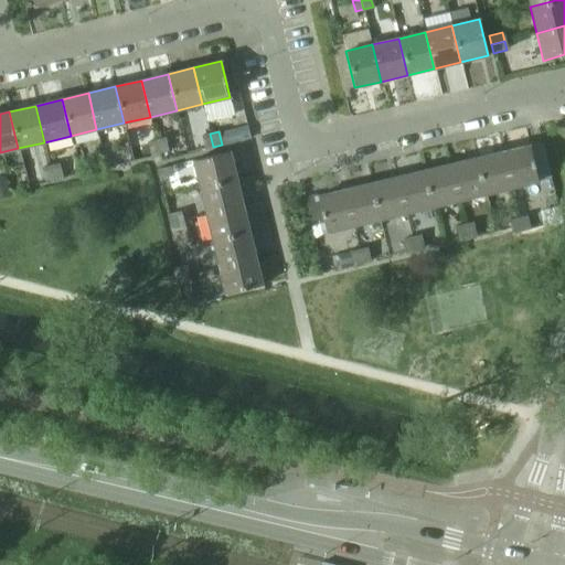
[(210,134),(201,136),(204,149),(213,147),(210,134)]
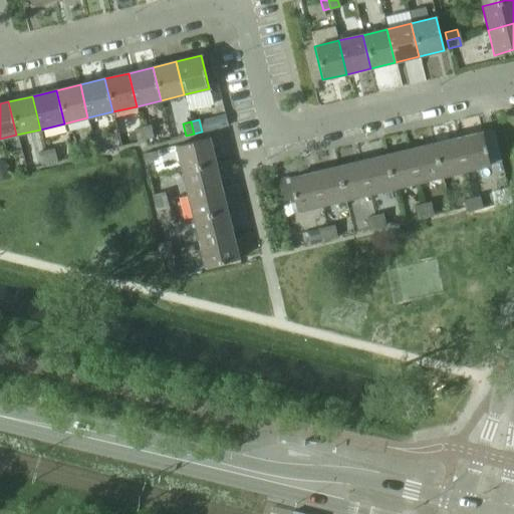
[(150,125),(142,127),(145,140),(153,138),(150,125)]
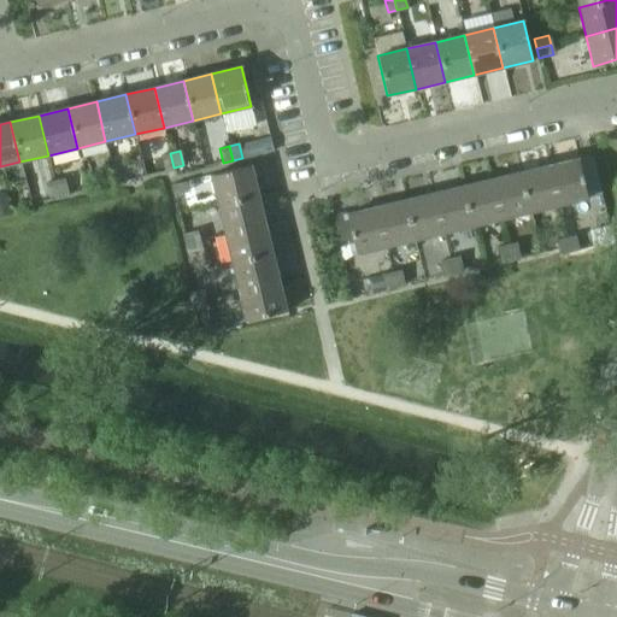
[(174,168),(170,153),(160,156),(164,170),(174,168)]
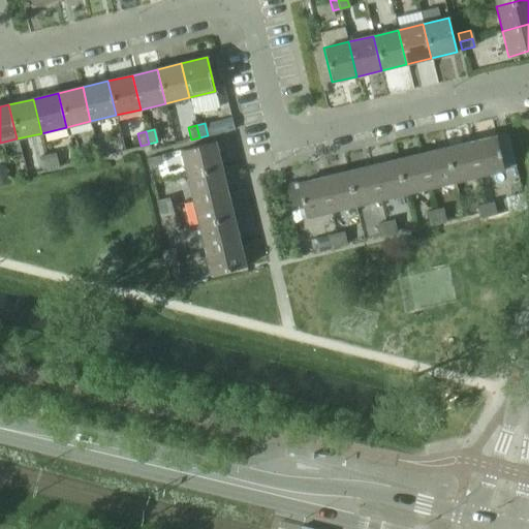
[(495,135),(469,142),(477,176),(503,169),(495,135)]
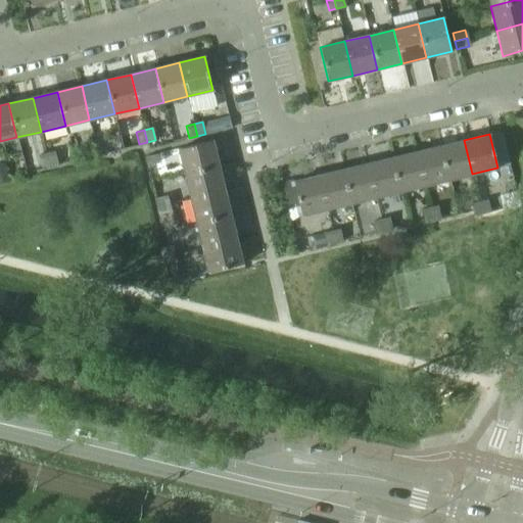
[(103,140),(95,142),(98,154),(106,152),(103,140)]
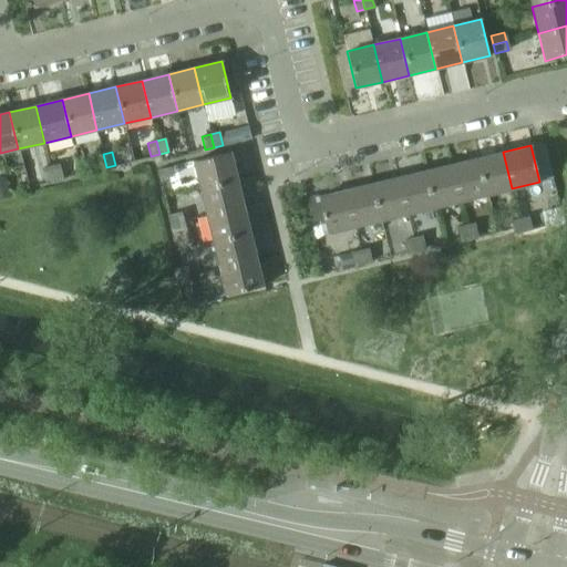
[(503,152),(476,158),(485,195),(512,188),(503,152)]
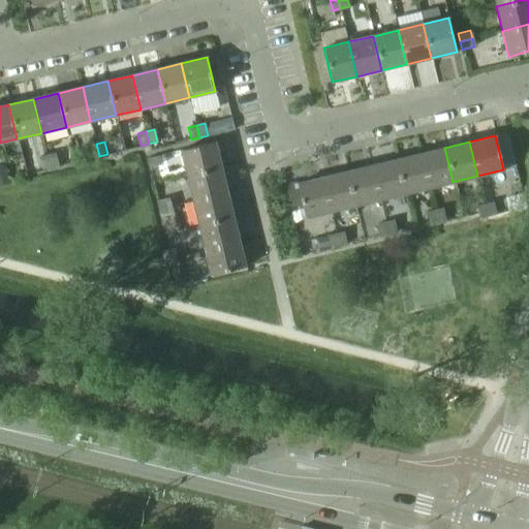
[(215,143),(180,151),(186,176),(220,166),(215,143)]
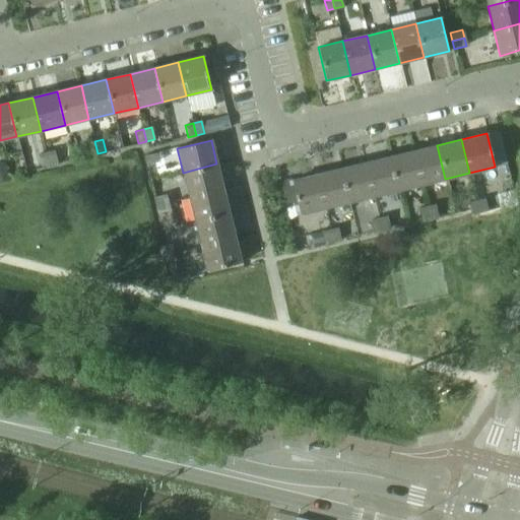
[(86,143),(89,154),(98,153),(94,141),(86,143)]
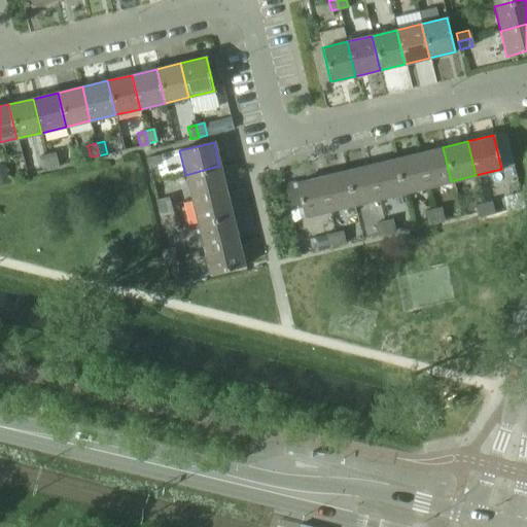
[(443,147),(419,153),(427,187),(451,181),(443,147)]
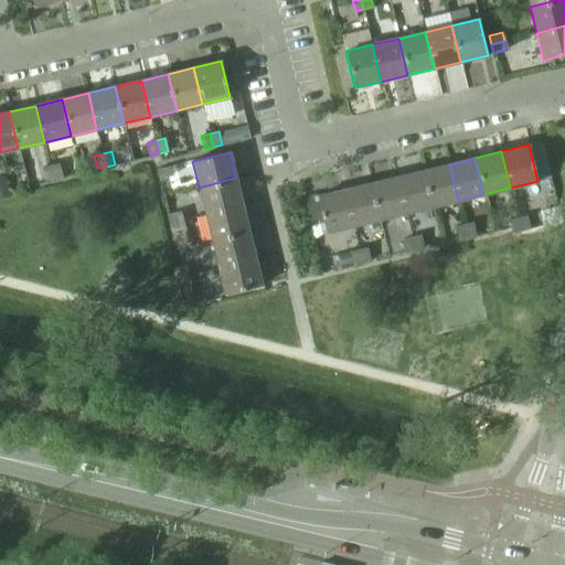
[(59,163),(50,166),(53,179),(62,177),(59,163)]
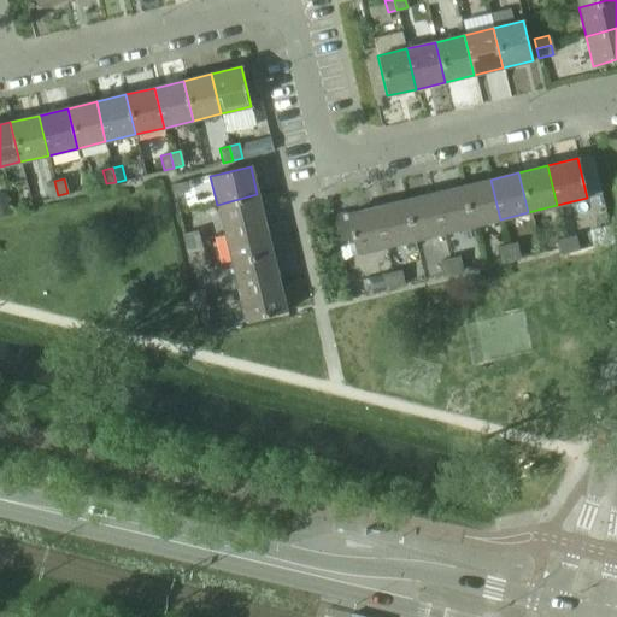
[(491,180),(462,187),(471,225),(500,219),(491,180)]
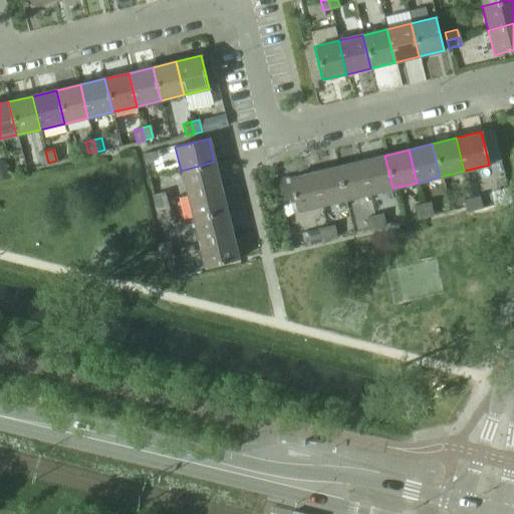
[(38,153),(40,165),(48,163),(45,151),(38,153)]
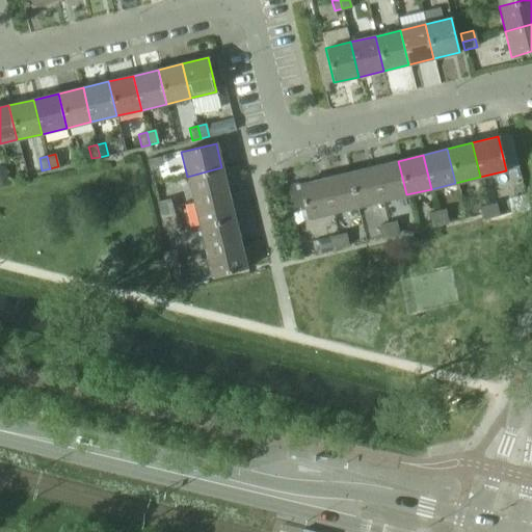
[(148,160),(150,168),(161,165),(160,157),(148,160)]
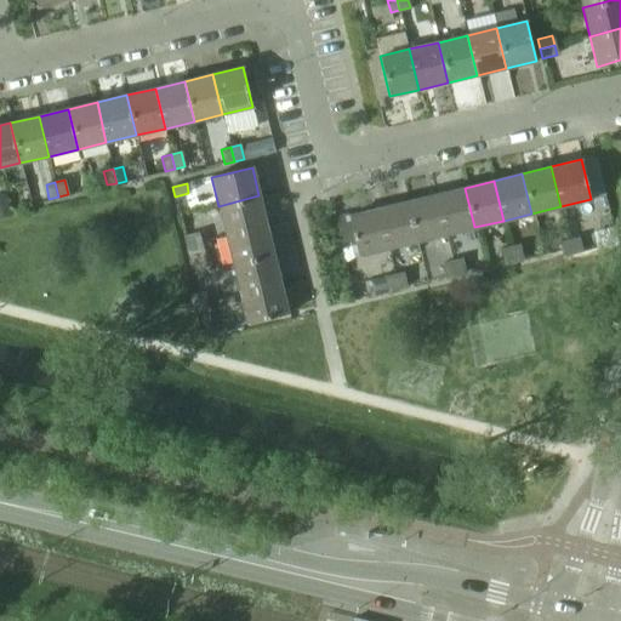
[(465,188),(436,194),(445,234),(474,227),(465,188)]
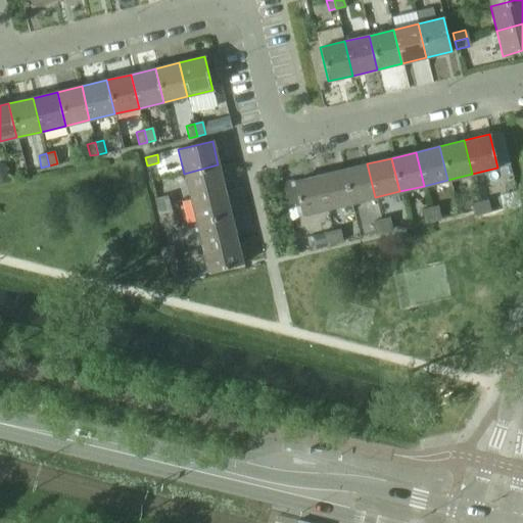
[(367,163),(342,170),(350,203),(375,197),(367,163)]
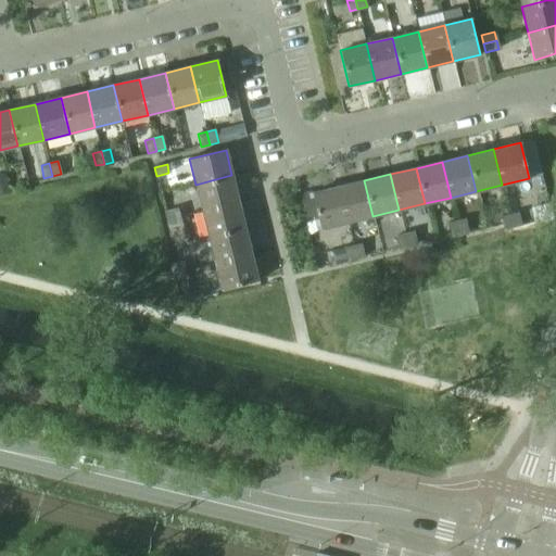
[(231,175),(196,185),(202,211),(238,202),(231,175)]
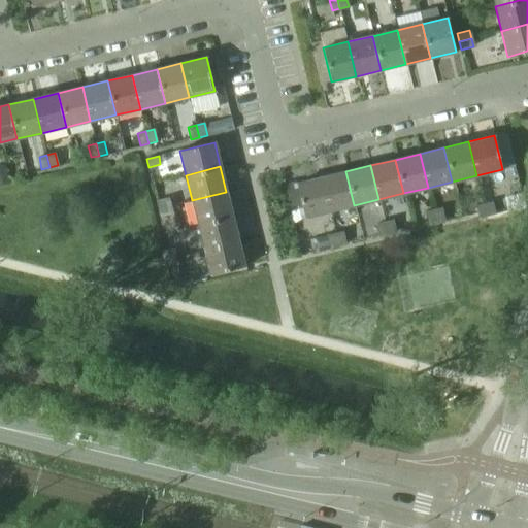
[(0,172),(0,177),(2,186),(9,184),(7,171),(0,172)]
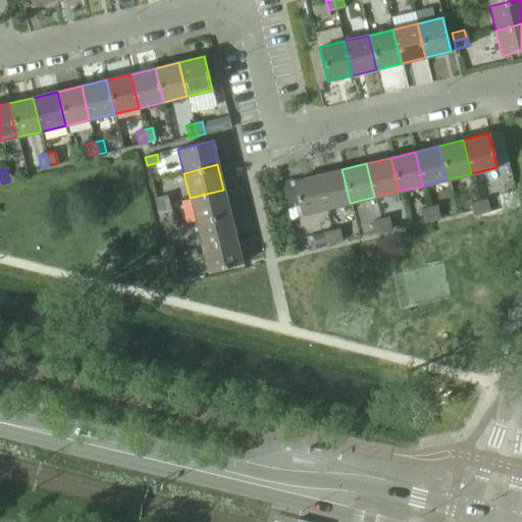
[(342,169),(317,175),(325,209),(350,203),(342,169)]
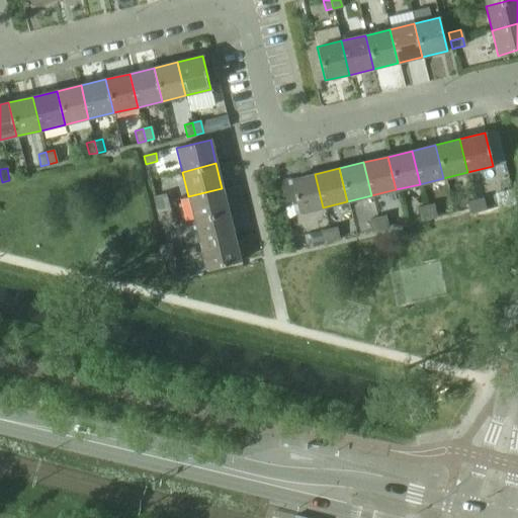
[(315,174),(290,180),(298,213),(323,207),(315,174)]
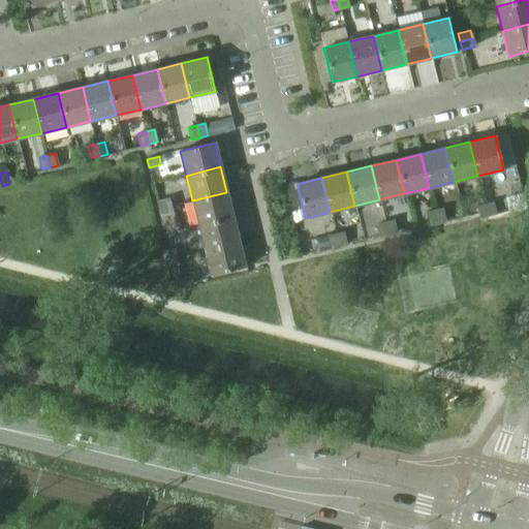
[(226,192),(192,200),(198,224),(232,216),(226,192)]
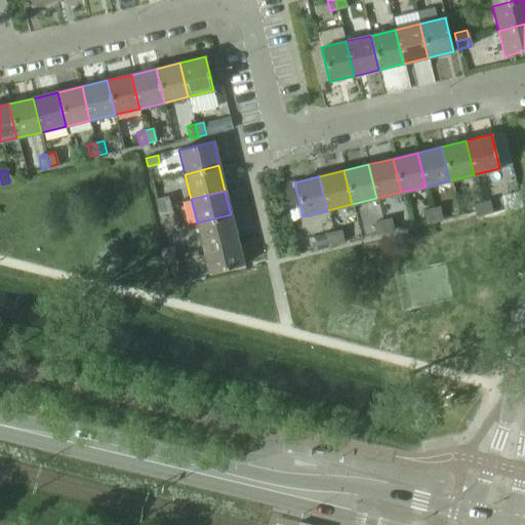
[(156,200),(157,207),(169,204),(167,197),(156,200)]
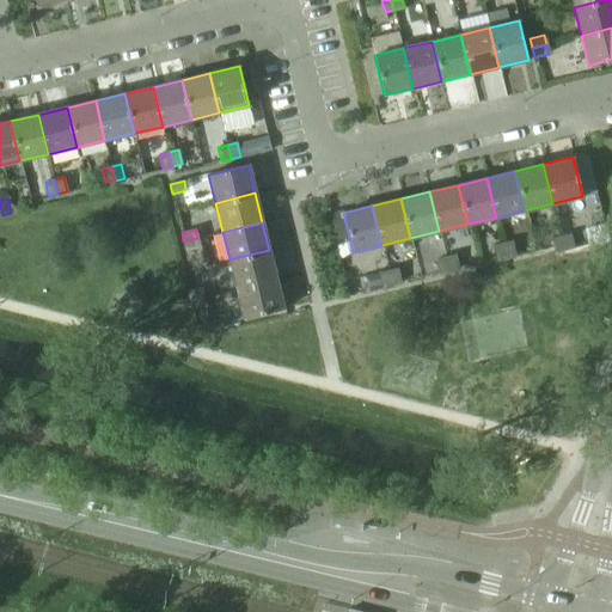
[(570,234),(561,237),(564,250),(574,248),(570,234)]
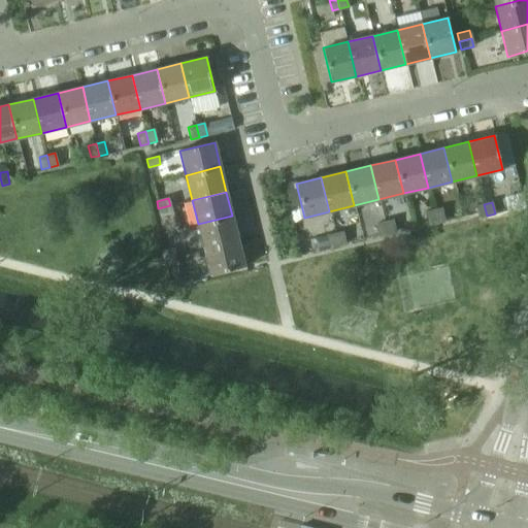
[(484,204),(475,206),(479,218),(487,216),(484,204)]
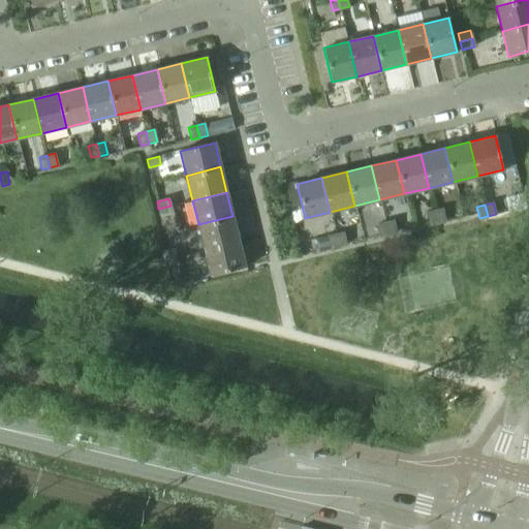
[(170,206),(158,209),(160,217),(173,214),(170,206)]
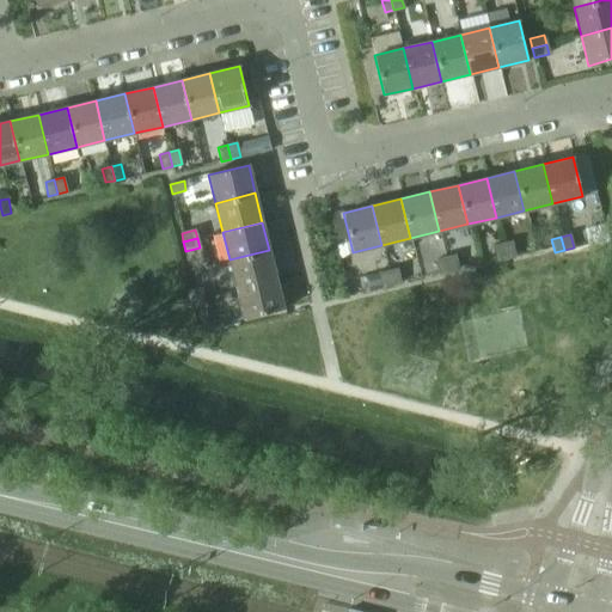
[(513,243),(502,245),(506,257),(515,255),(513,243)]
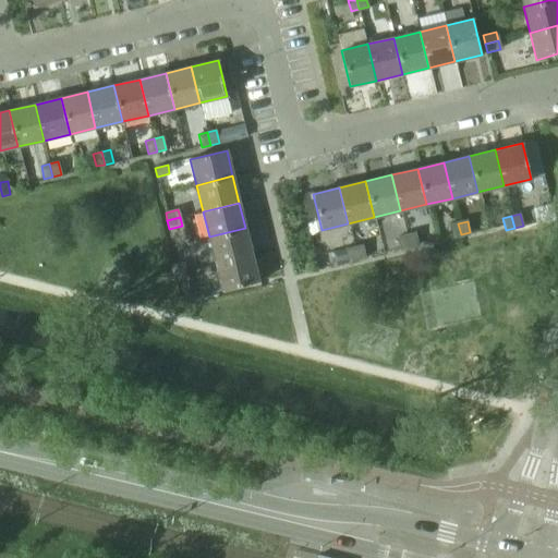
[(450,226),(452,237),(461,234),(458,223),(450,226)]
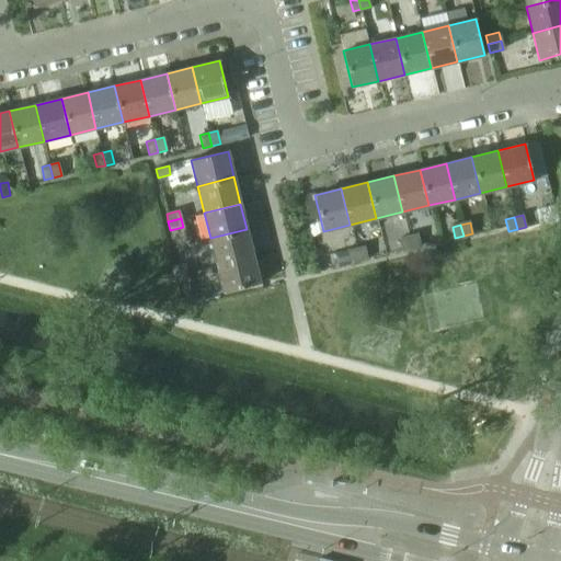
[(247,229),(210,238),(217,265),(253,256),(247,229)]
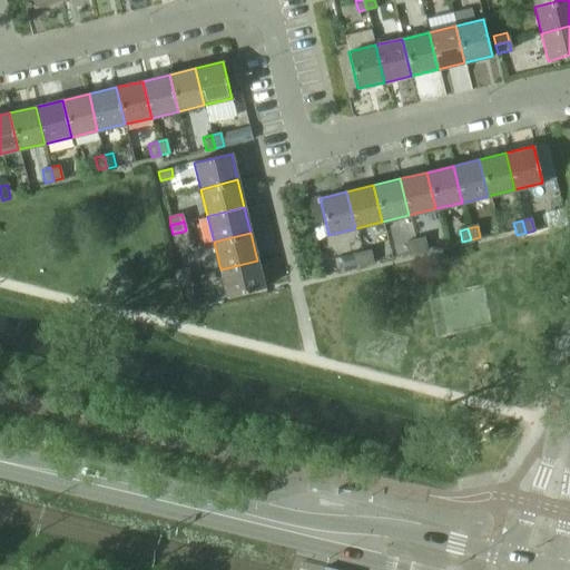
[(424,239),(415,242),(418,253),(426,251),(424,239)]
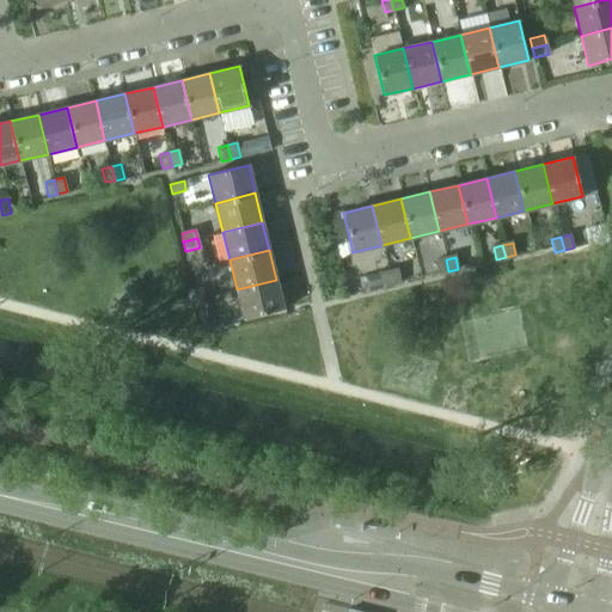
[(436,262),(440,273),(448,271),(446,259),(436,262)]
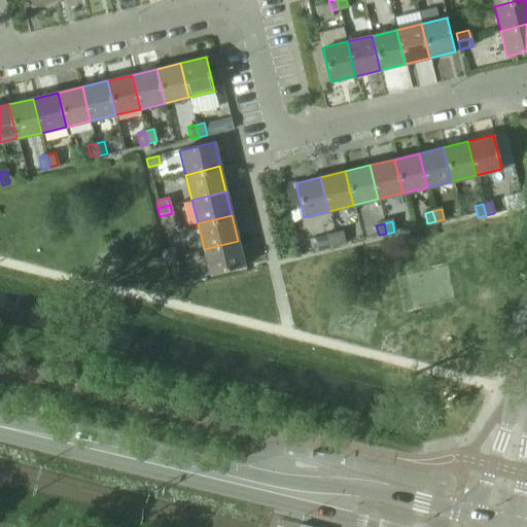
[(343,233),(335,235),(337,245),(345,243),(343,233)]
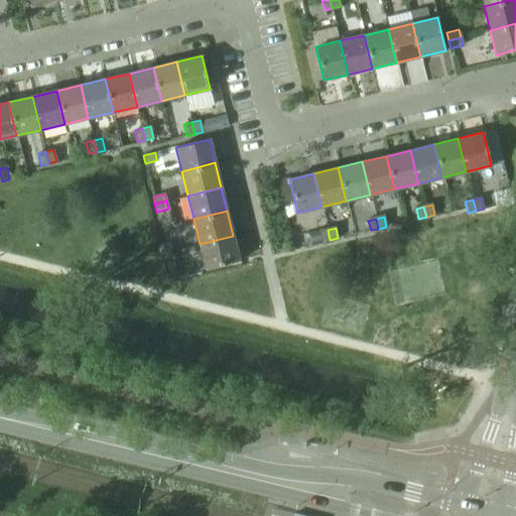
[(319,232),(321,242),(330,240),(328,230),(319,232)]
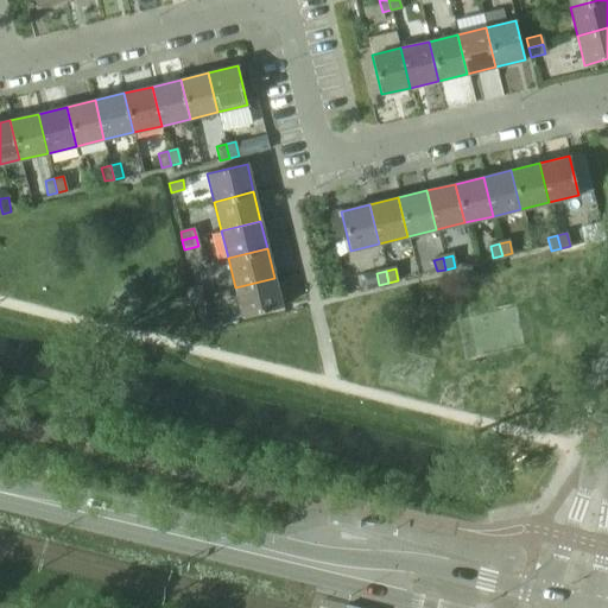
[(274,278),(235,287),(242,316),(282,306),(274,278)]
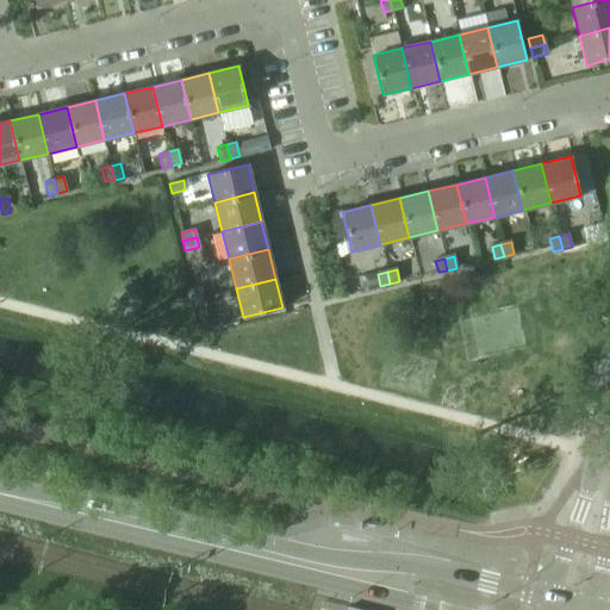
[(200,287),(191,290),(187,291),(190,299),(203,296),(200,287)]
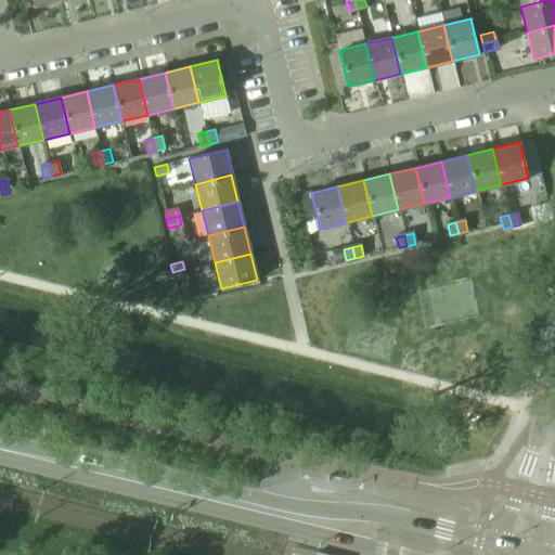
[(184,269),(172,272),(175,281),(186,278),(184,269)]
